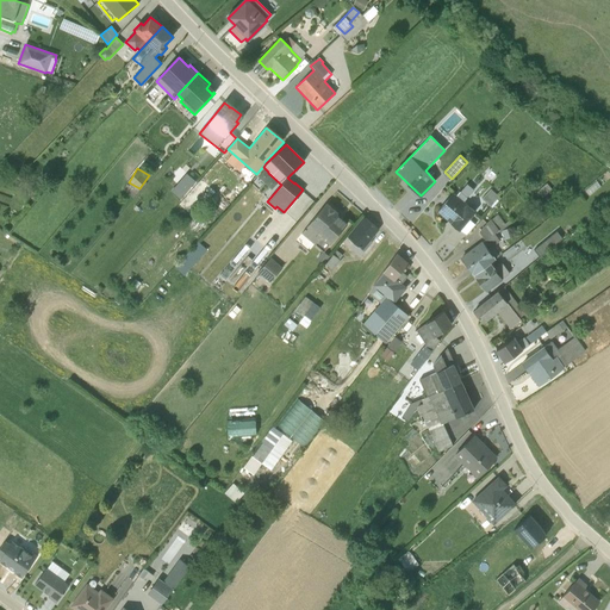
[(172,190),(181,198),(198,180),(188,172),(172,190)]
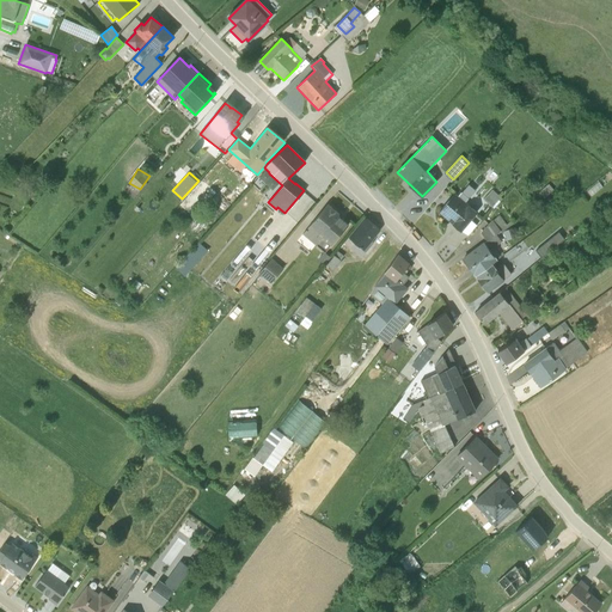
[(502,200),(491,190),(483,200),(493,209),(502,200)]
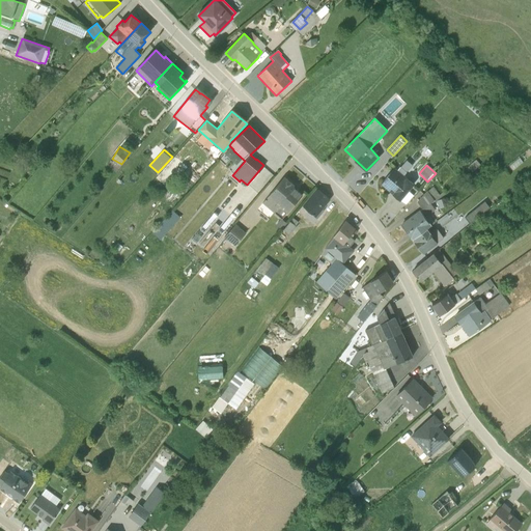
[(407,173),(399,168),(397,170),(394,168),(380,185),(392,195),(399,201),(400,201),(406,205),(414,196),(409,192),(414,185),(404,176),(407,173)]
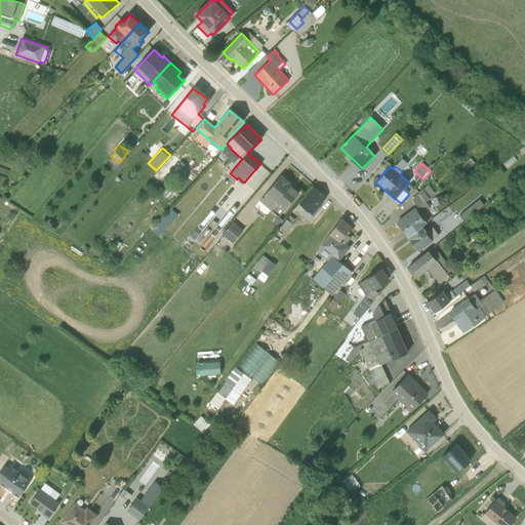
[(290,184),(281,175),(259,200),(278,216),(298,193),(289,186),(290,184)]
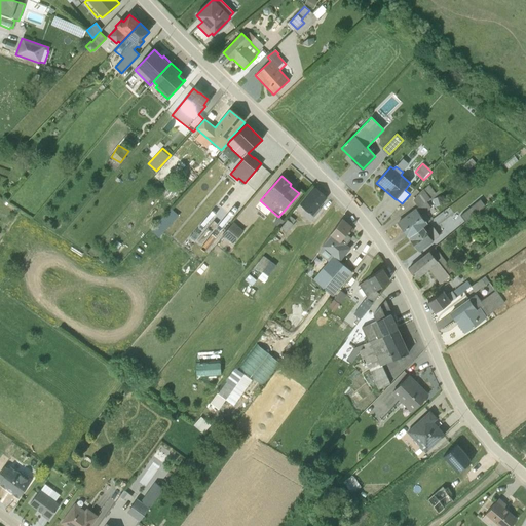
[(442,192),(440,190),(435,194),(427,186),(423,190),(422,189),(412,200),(417,208),(397,222),(408,237),(430,221),(425,213),(430,209),(426,203),(442,192)]
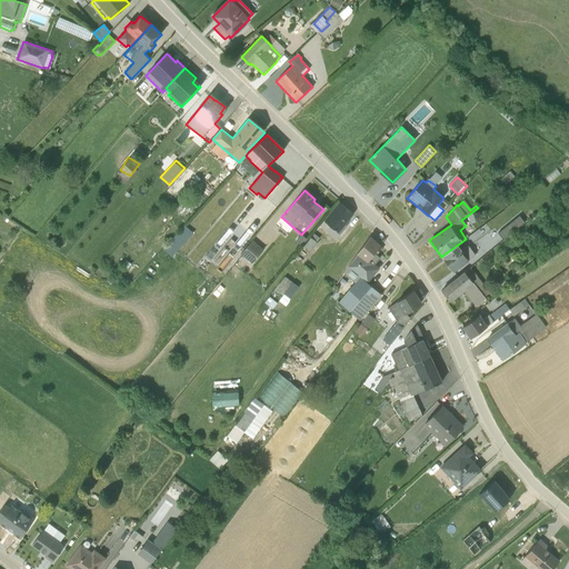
[(351,213),(340,203),(332,212),(331,212),(319,226),(336,240),(347,226),(343,223),(351,213)]
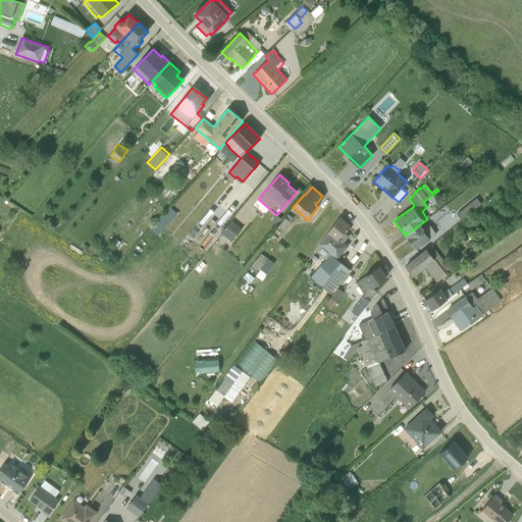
[(458,213),(463,219),(482,203),(477,197),(458,213)]
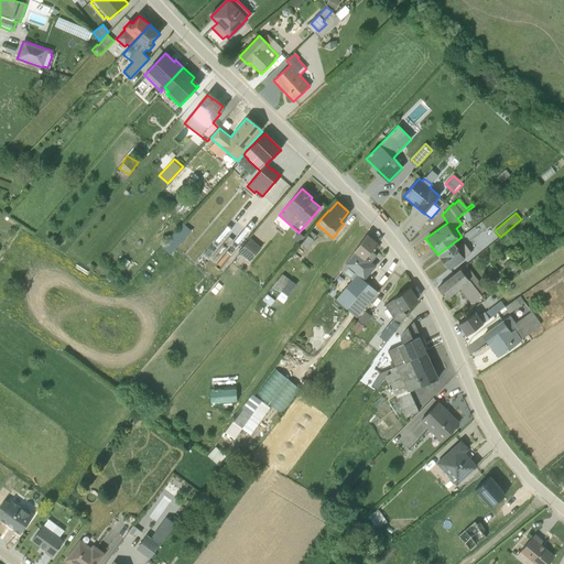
[(185,223),(163,245),(171,252),(193,229),(185,223)]
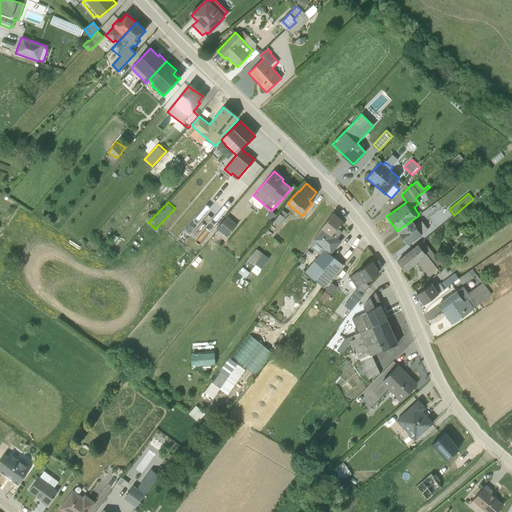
[(287,214),(282,210),(273,221),(279,227),(286,219),(285,218),(287,214)]
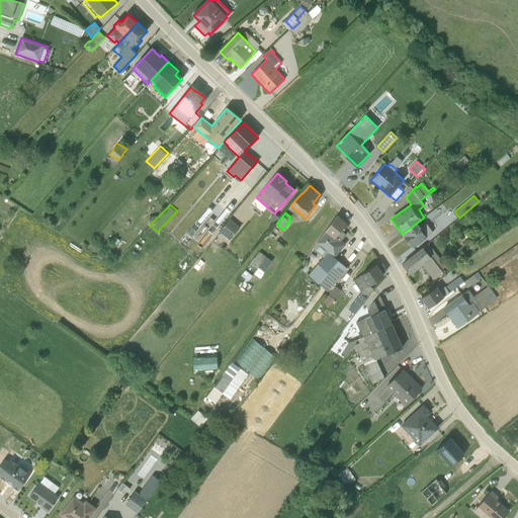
[(344,227),(346,225),(337,216),(336,216),(317,243),(327,252),(308,275),(327,291),(347,268),(334,257),(344,245),(341,242),(346,235),(342,232),(345,228),(344,227)]
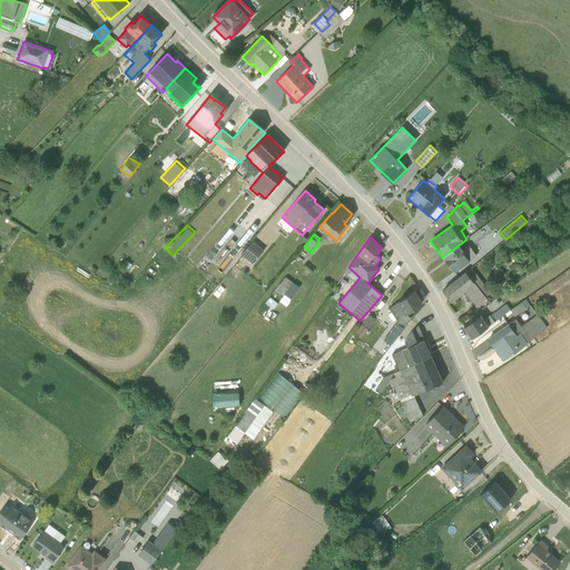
[(254,262),(265,248),(254,238),(243,253),(254,262)]
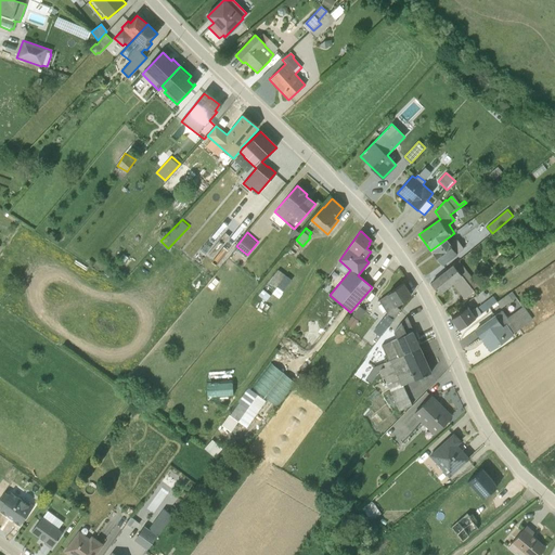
[(430,250),(441,266),(456,255),(463,249),(455,240),(450,244),(447,239),(430,250)]
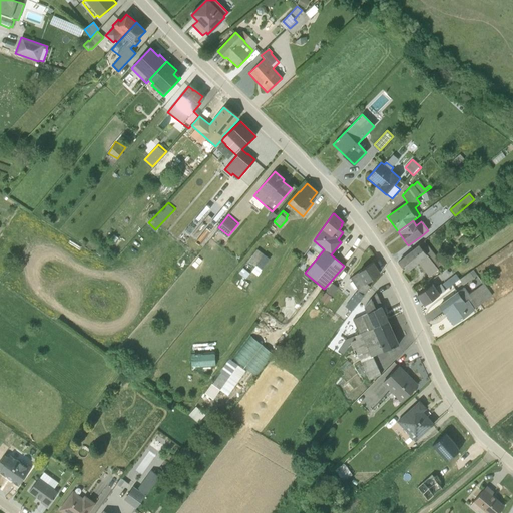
[(418,245),(398,262),(406,273),(418,263),(429,277),(438,270),(437,269),(442,264),(424,242),(419,246),(418,245)]
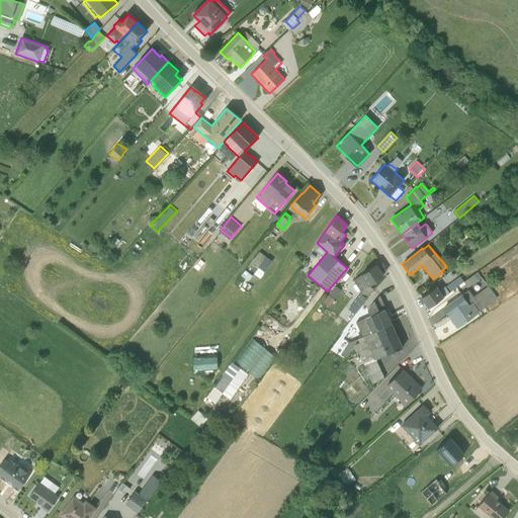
[(254,268),(264,257),(258,252),(249,263),(254,268)]
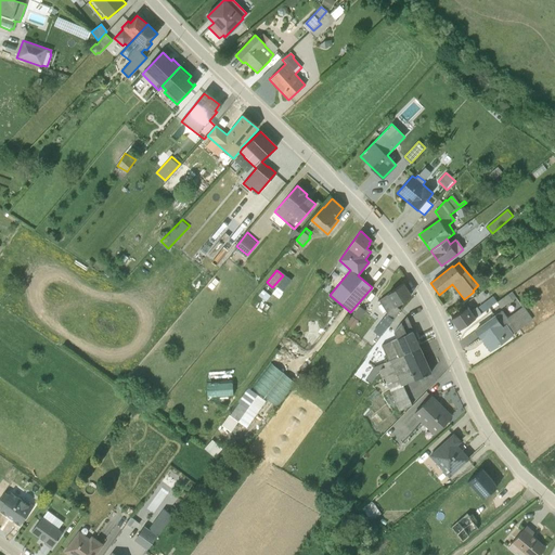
[(292,280),(285,275),(271,293),(278,298),(292,280)]
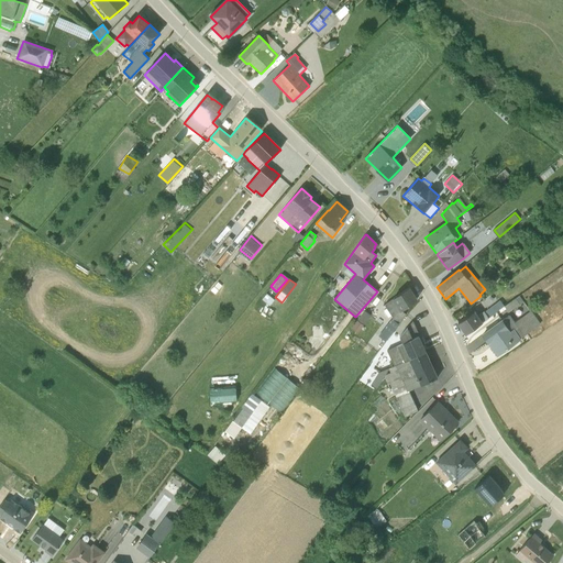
[(417,299),(409,288),(384,305),(393,318),(378,337),(384,341),(405,315),(400,310),(417,299)]
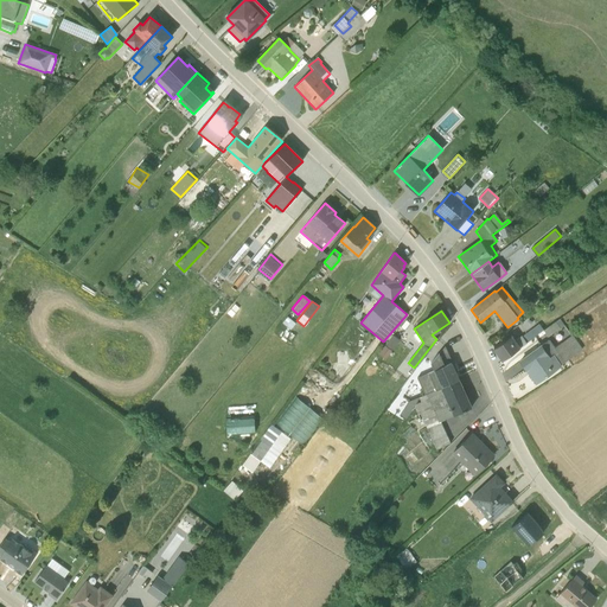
[(287,317),(282,323),(291,330),(295,324),(287,317)]
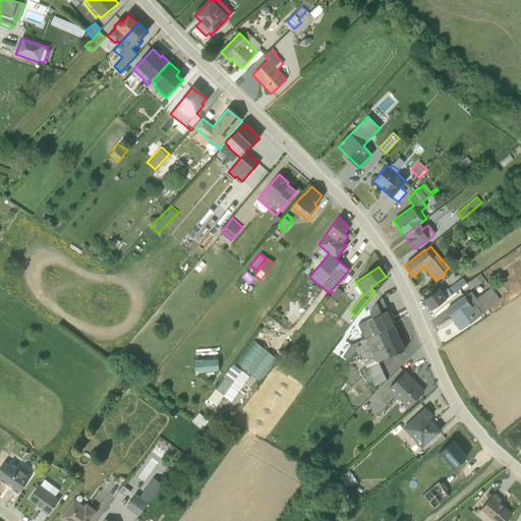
[(484,280),(480,274),(466,284),(470,289),(484,280)]
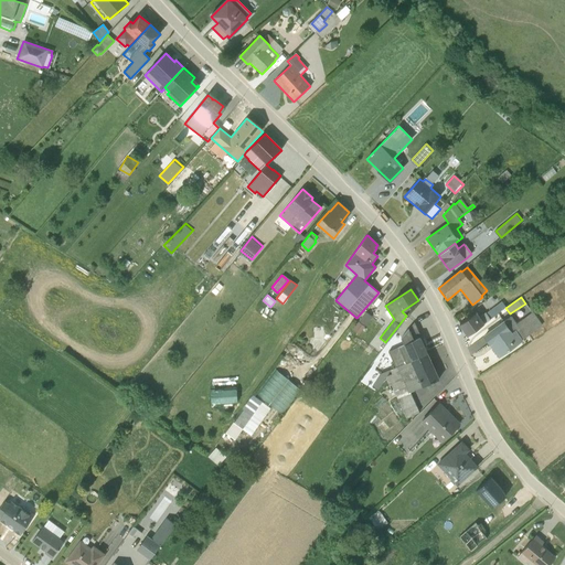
[(476,312),(459,324),(467,336),(505,307),(501,302),(486,313),(484,312),(479,317),(476,312)]
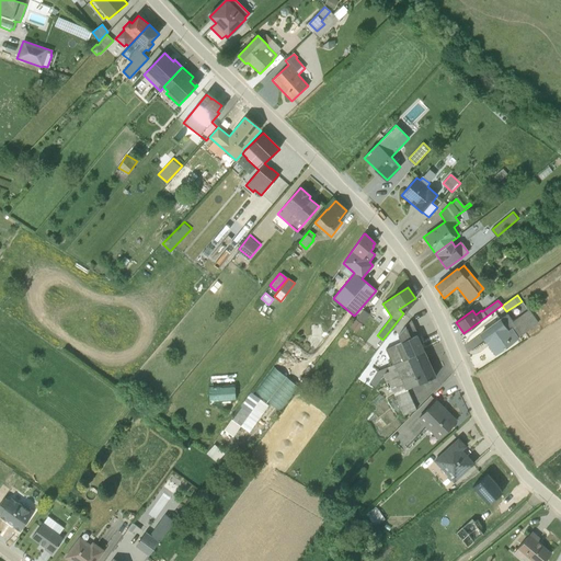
[(363,310),(350,327),(355,331),(369,315),(363,310)]
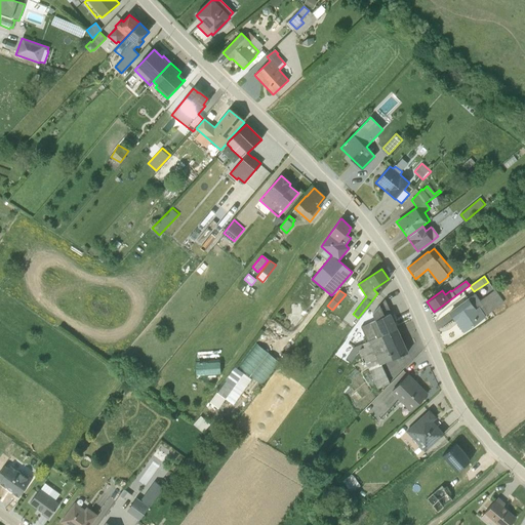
[(475,294),(450,312),(463,330),(502,301),(494,290),(480,300),(475,294)]
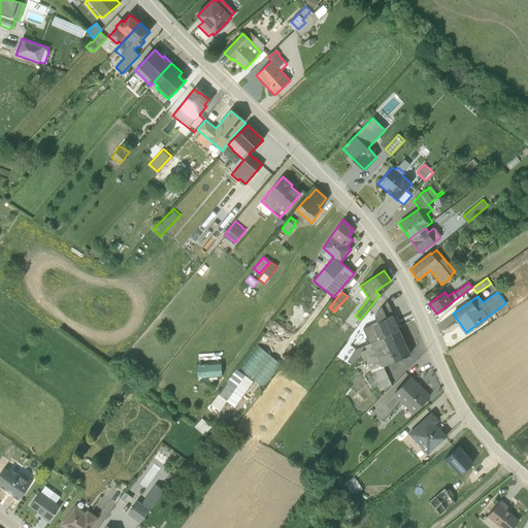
[(394,321),(395,320),(387,301),(374,315),(377,322),(363,328),(369,343),(399,330),(394,321)]
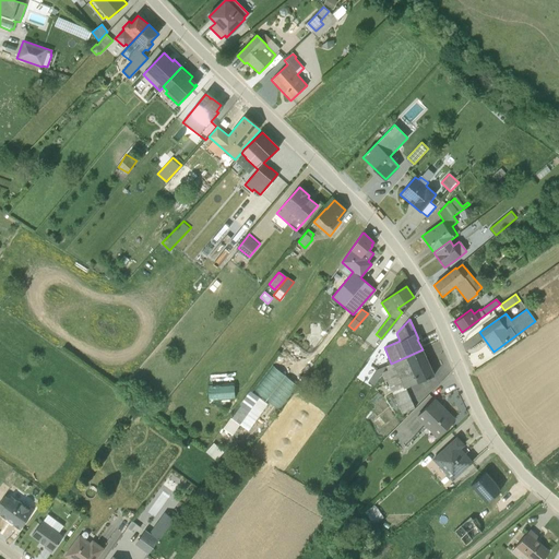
[(387,381),(402,415),(415,408),(405,389),(433,376),(423,349),(391,364),(385,366),(387,369),(380,372),(384,382),(387,381)]
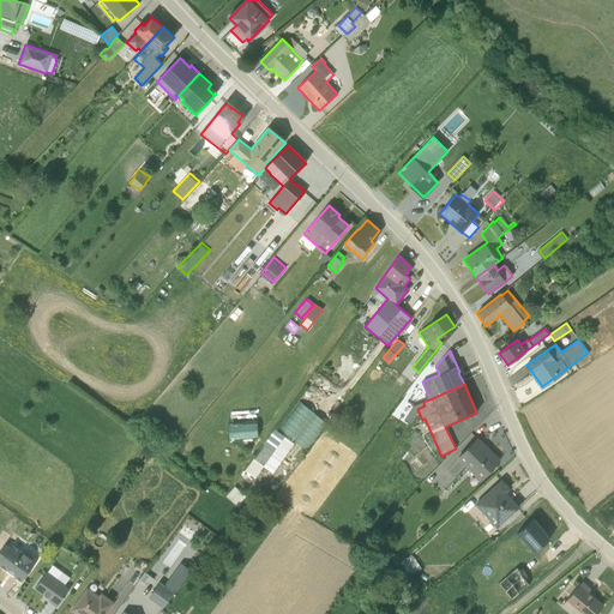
[(327,423),(298,402),(278,428),(308,450),(327,423)]
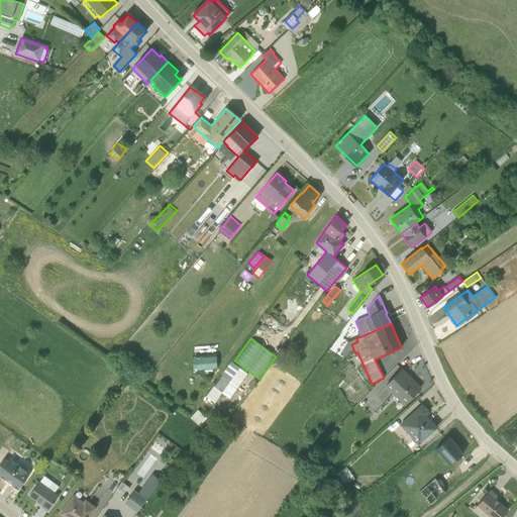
[(344,355),(355,338),(347,341),(340,353),(344,355)]
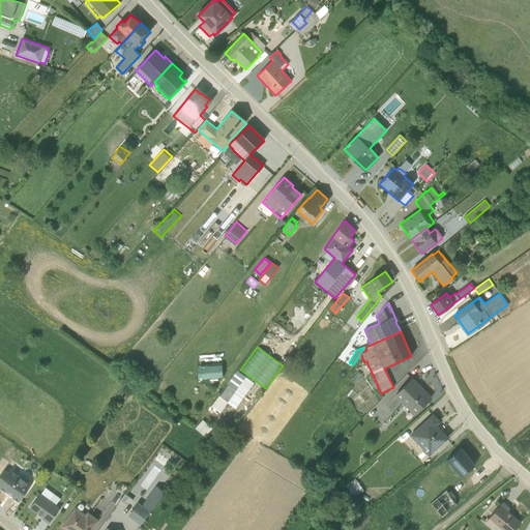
[(199,363),(199,376),(224,376),(224,362),(199,363)]
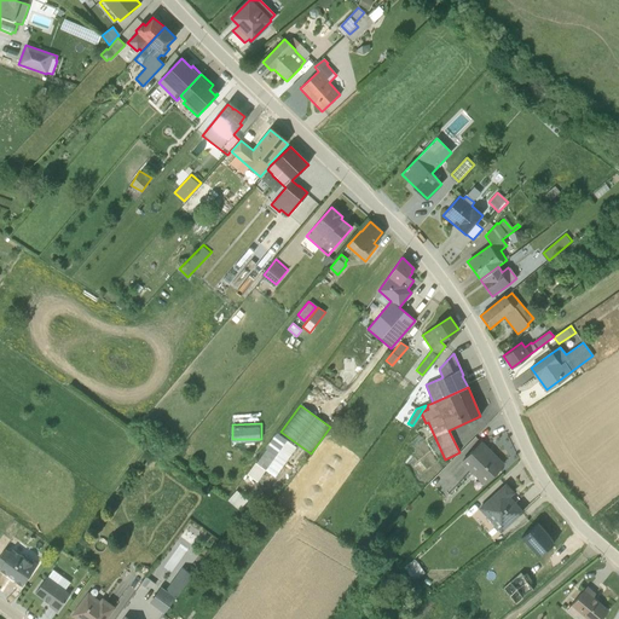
[(255,463),(247,474),(256,481),(265,470),(276,478),(296,447),(277,434),(256,463),(255,463)]
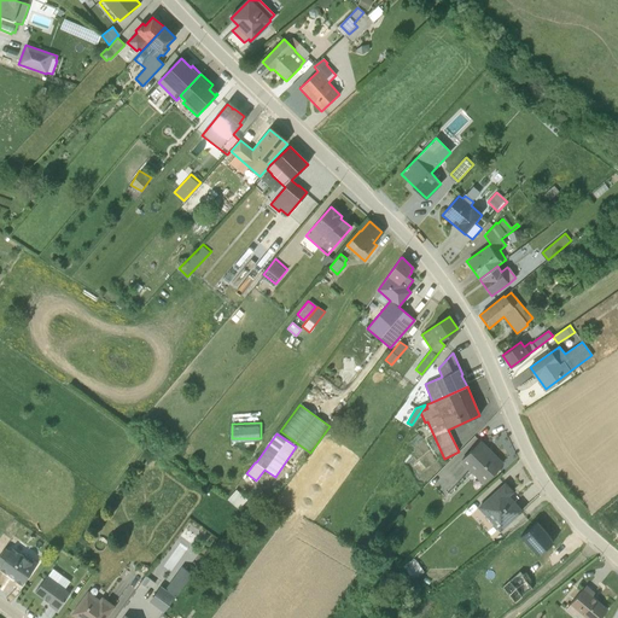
[(503,464),(481,441),(459,461),(483,484),(503,464)]
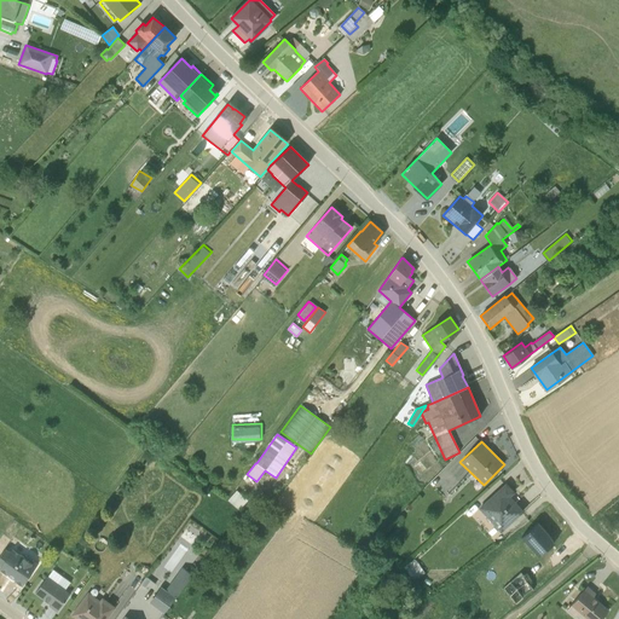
[(513,492),(505,484),(479,509),(499,532),(522,512),(509,496),(513,492)]
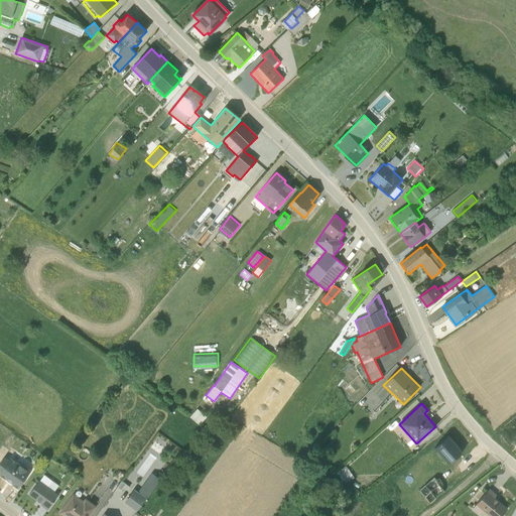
[(206,417),(197,409),(189,417),(199,425),(206,417)]
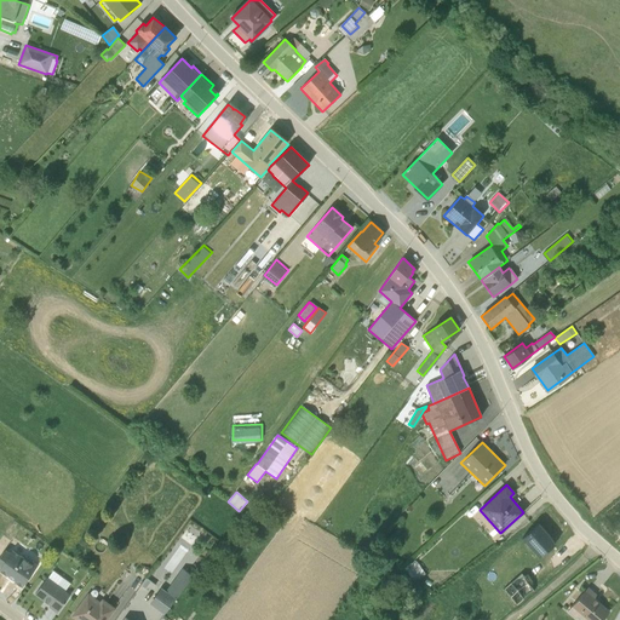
[(554,540),(538,523),(522,538),(539,557),(549,547),(547,546),(554,540)]
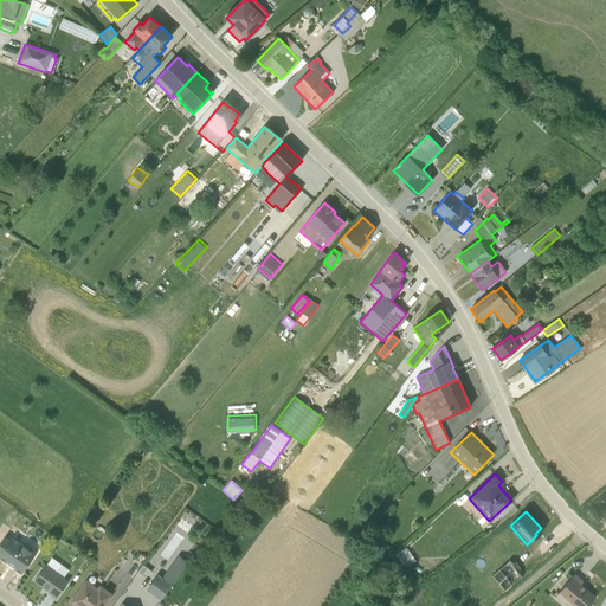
[(213,539),(208,535),(205,540),(206,540),(192,560),(197,562),(213,539)]
